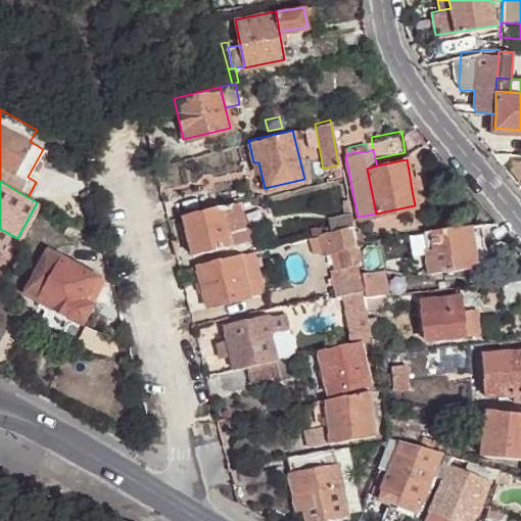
[(238,199),(229,202),(235,226),(231,227),(232,231),(245,227),(238,199)]
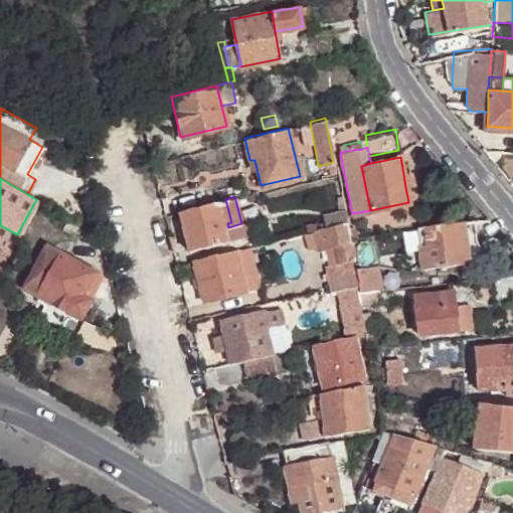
[(216,201),(225,238),(230,236),(228,227),(227,223),(231,222),(225,199),(216,201)]
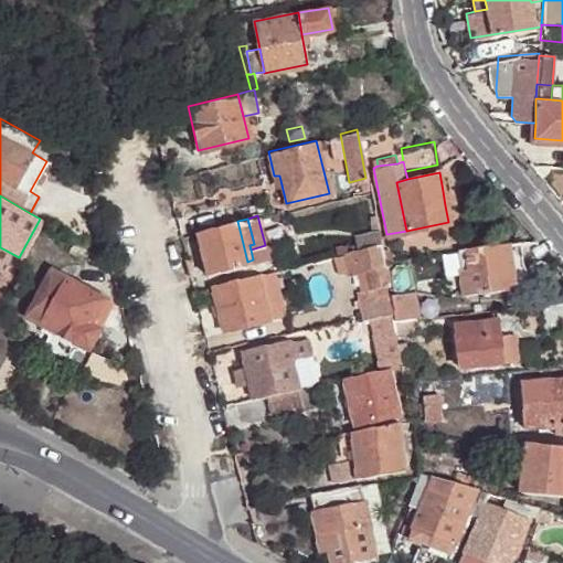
[(237,221),(194,233),(205,275),(247,264),(247,262),(237,221)]
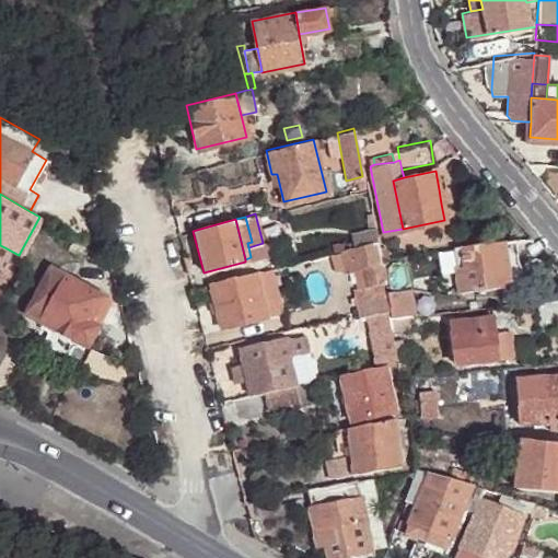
[(85,253),(90,246),(73,236),(68,248),(73,252),(80,250),(85,253)]
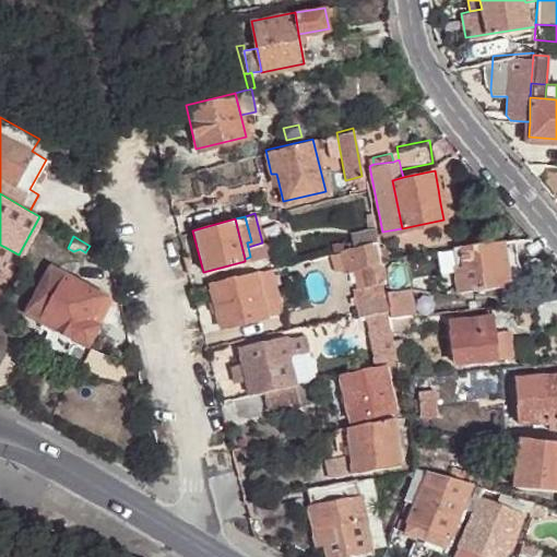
[(346,239),(347,248),(360,246),(358,236),(346,239)]
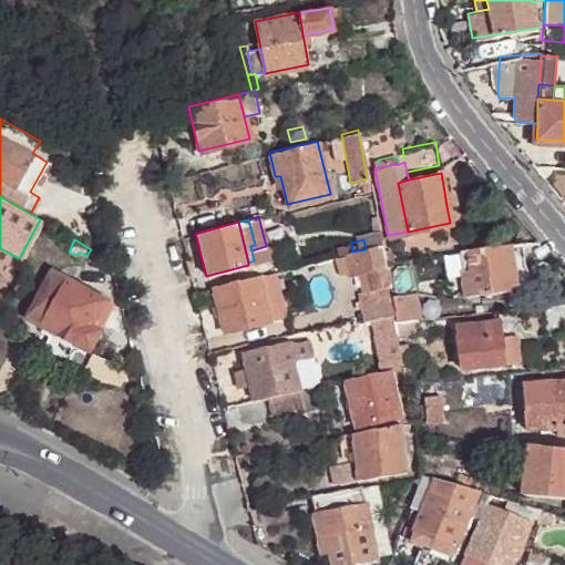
[(522,240),(510,243),(512,265),(524,263),(522,240)]
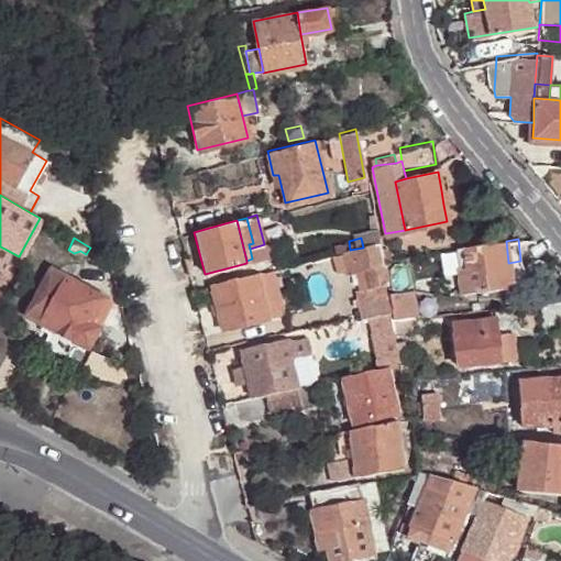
[(465,266),(458,268),(461,294),(503,287),(499,264),(508,263),(506,241),(463,246),(465,266)]
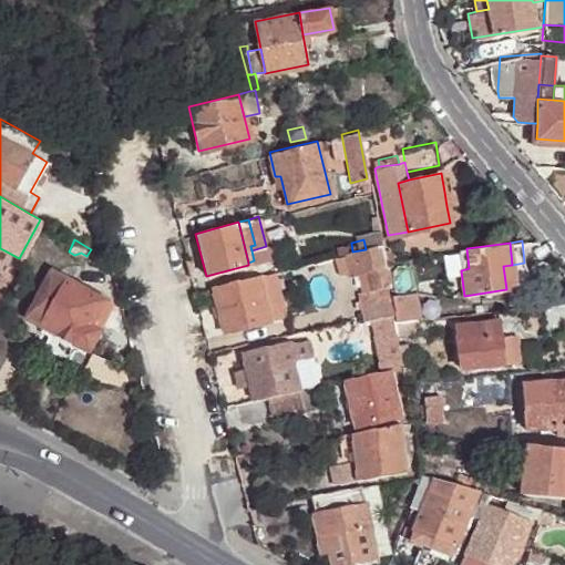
[(352,252),(357,269),(357,270),(368,267),(384,264),(384,260),(381,244),(366,249),(352,252)]
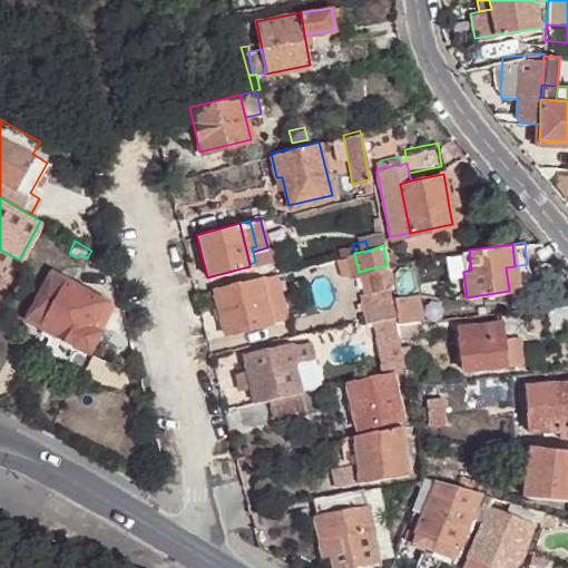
[(469,250),(456,252),(458,272),(463,272),(471,270),(469,250)]
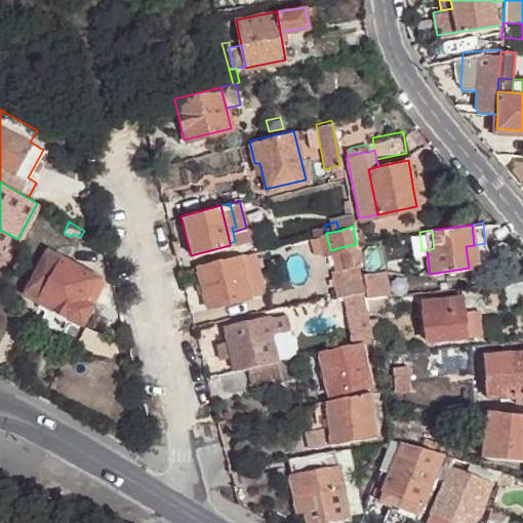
[(326,233),(309,238),(312,253),(330,249),(326,233)]
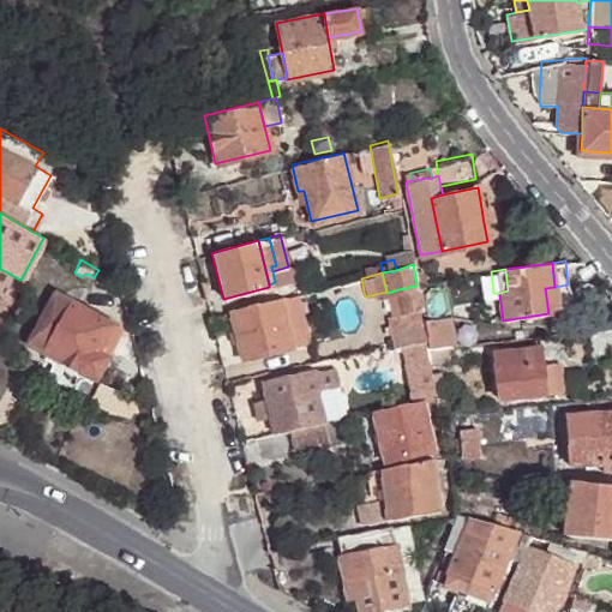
[(399,289),(402,312),(421,309),(417,286),(399,289)]
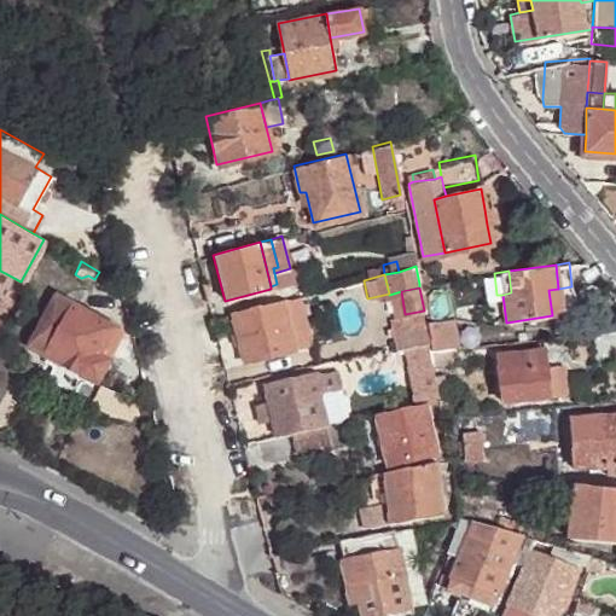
[(562,315),(558,289),(548,290),(552,315),(562,315)]
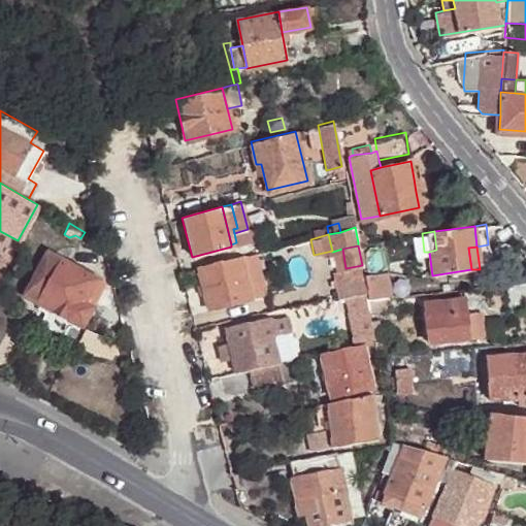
[(39,261),(21,293),(46,307),(37,323),(61,336),(70,320),(80,326),(105,282),(52,253),(45,264),(39,261)]
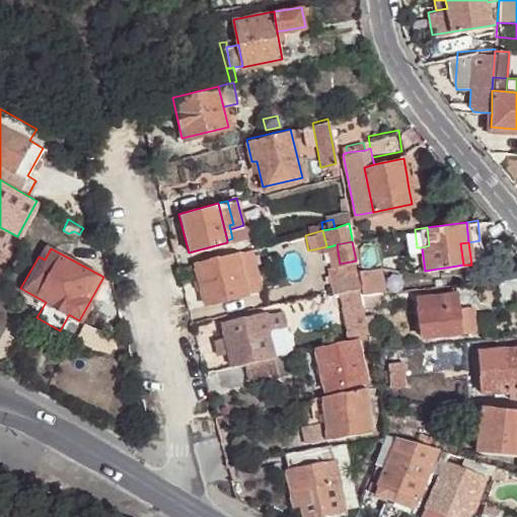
[(235,252),(194,263),(204,303),(244,293),(235,252)]
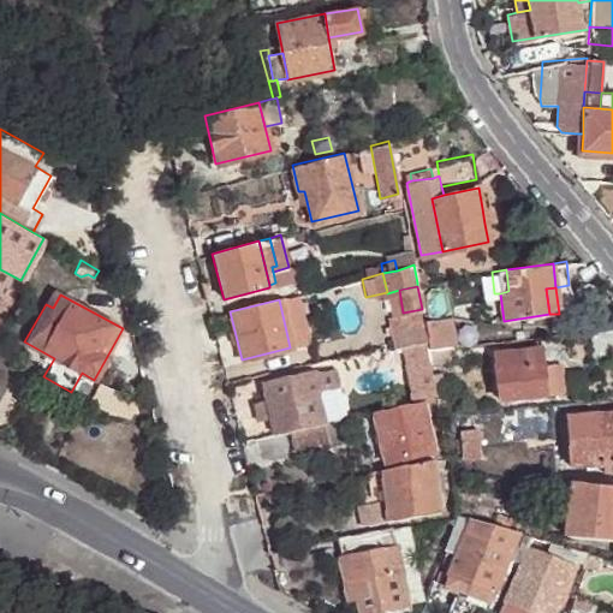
[(399,344),(423,339),(427,338),(423,317),(422,309),(403,313),(386,317),(391,346),(399,344)]
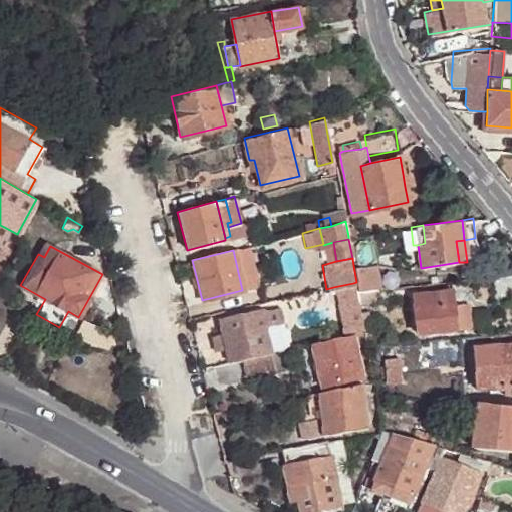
[(355,290),(377,288),(378,288),(376,263),(353,265),(356,282),(353,283),(355,290)]
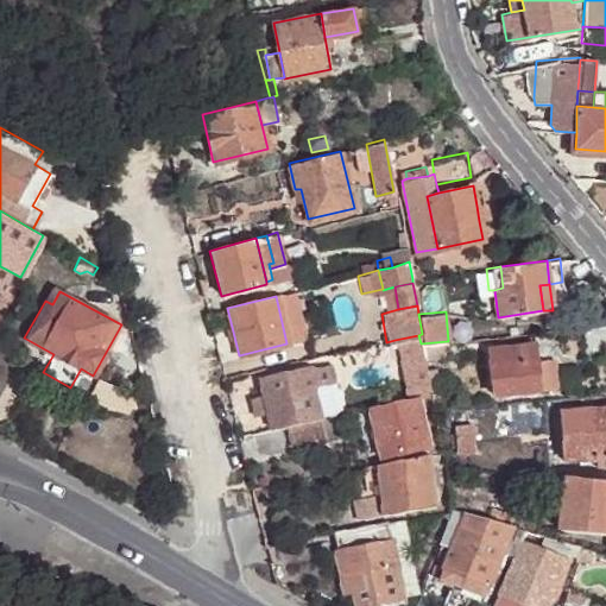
[(605,323),(582,327),(585,349),(605,347),(605,323)]
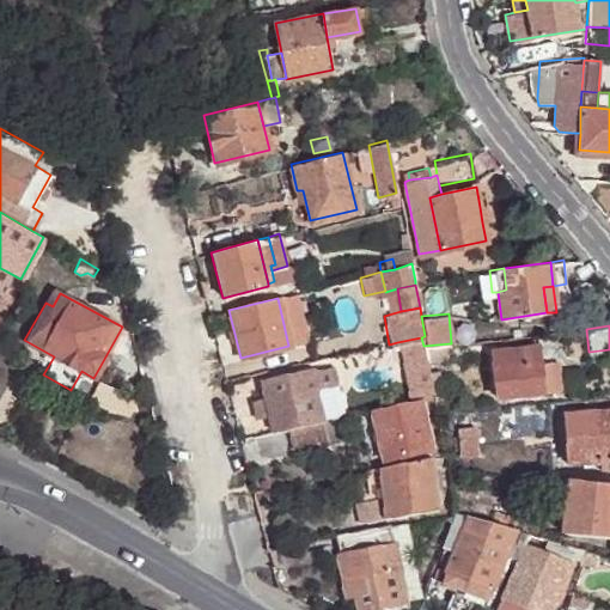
[(401,364),(426,358),(424,346),(421,337),(397,342),(401,364)]
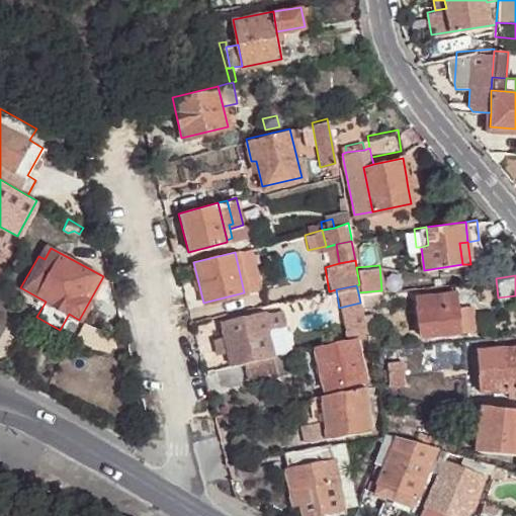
[(360,303),(366,335),(376,329),(374,306),(381,305),(380,290),(358,292),(360,303)]
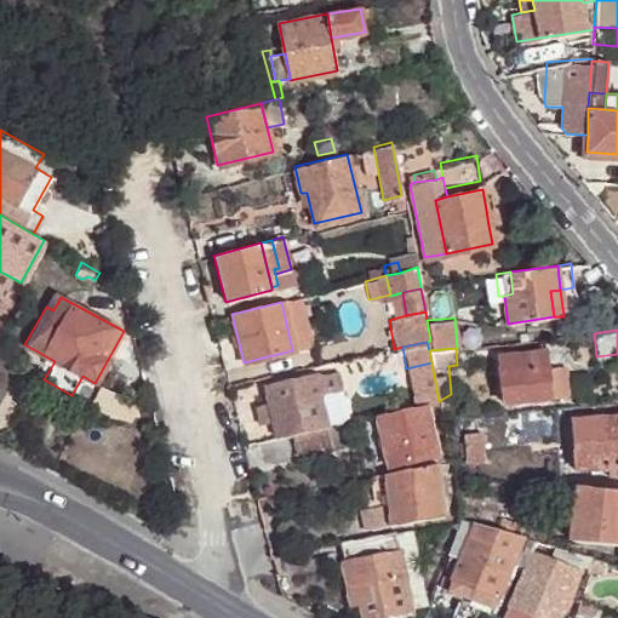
[(497,354),(499,372),(536,368),(536,370),(547,368),(545,349),(497,354)]
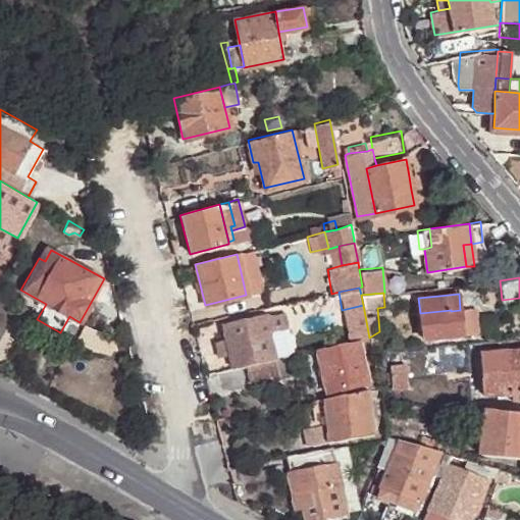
[(357,340),(369,338),(363,305),(342,310),(348,342),(357,340)]
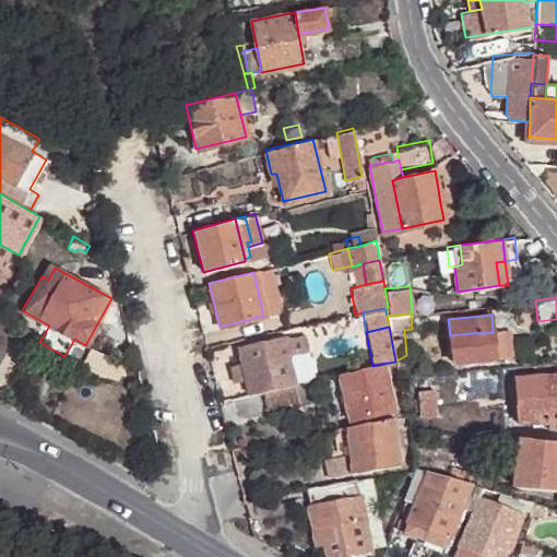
[(483,332),(450,335),(452,363),(485,359),(483,333),(483,332)]
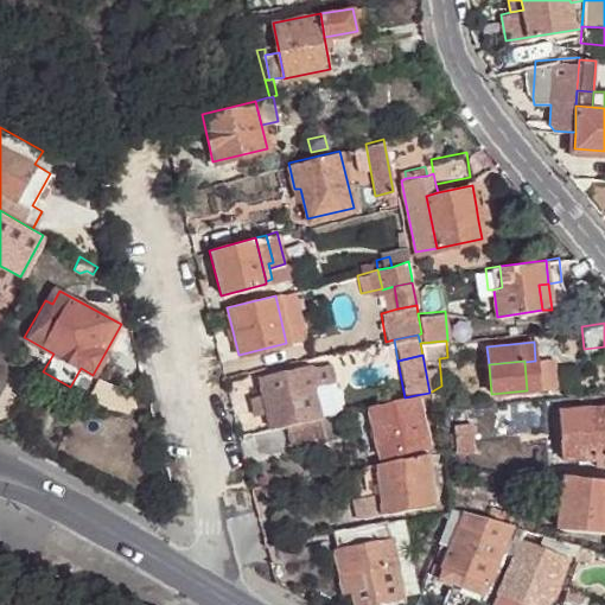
[(524,362),(527,390),(539,389),(535,361),(524,362)]
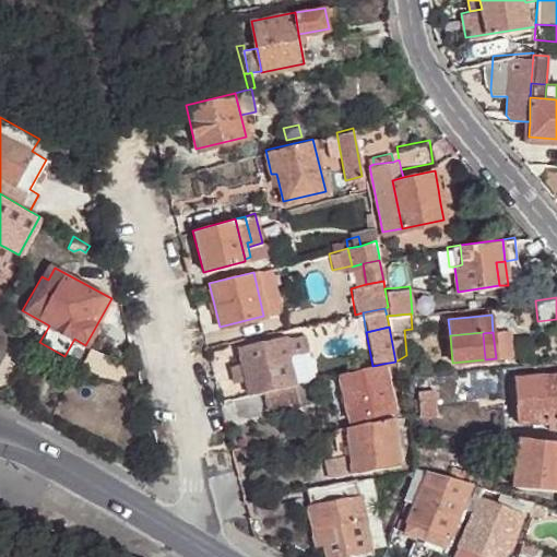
[(245,377),(248,393),(261,390),(293,383),(285,354),(300,351),(305,350),(301,333),(283,339),(238,348),(241,362),(245,377)]
